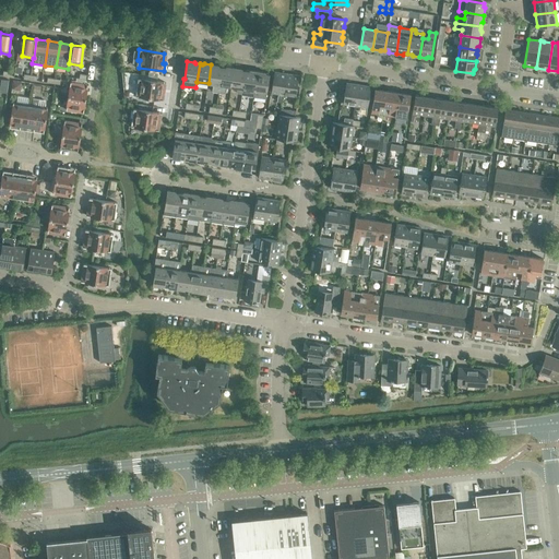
[(212,92),(218,93),(223,67),(219,67),(218,66),(211,64),(209,83),(213,84),(212,92)]
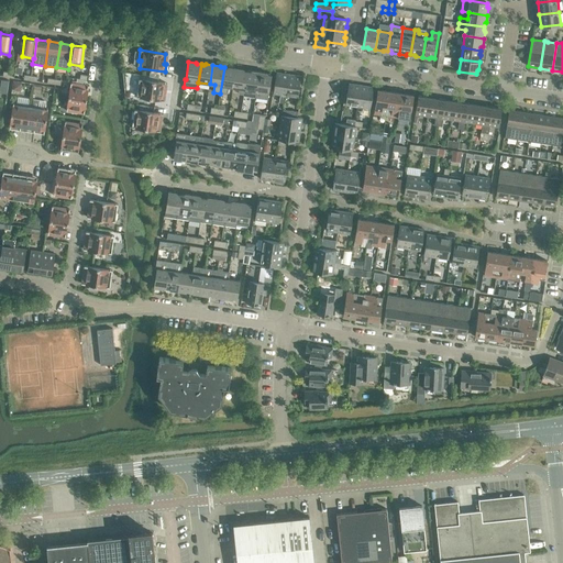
[(228,87),(233,87),(236,68),(229,67),(228,68),(224,67),(220,94),(227,95),(228,87)]
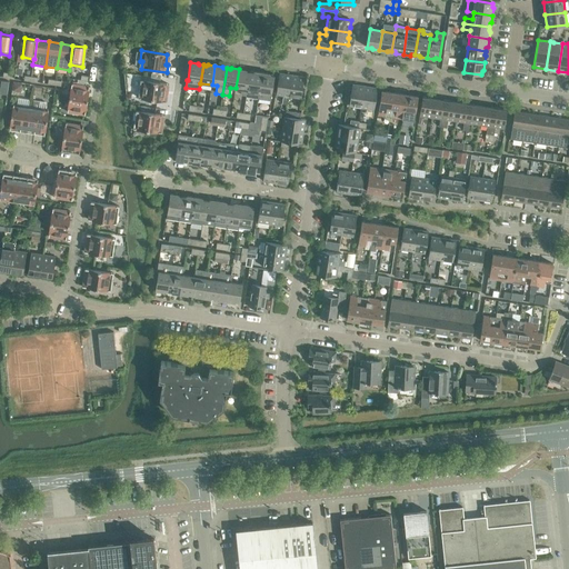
[(236,88),(241,89),(241,95),(242,96),(246,97),(247,97),(248,90),(250,72),(247,71),(246,70),(239,69),(236,88)]
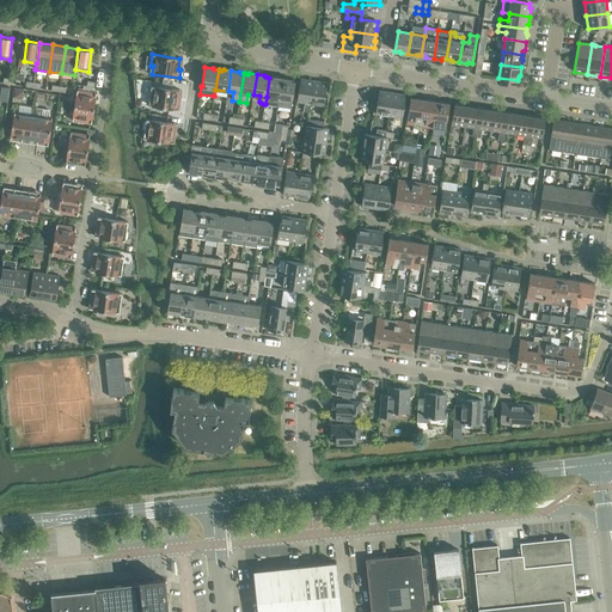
[(265,105),(277,106),(282,78),(274,77),(273,78),(269,78),(267,97),(265,104),(264,104),(265,105)]
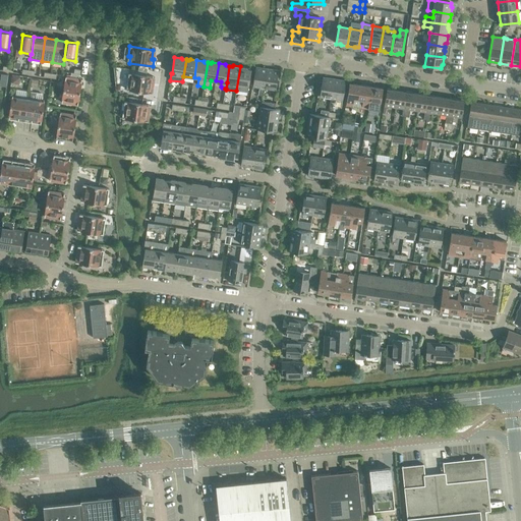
[(247,93),(248,85),(251,69),(248,69),(246,67),(240,66),(236,91),(247,93)]
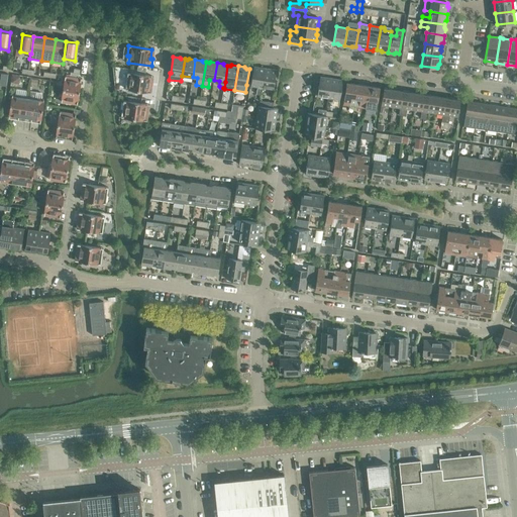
[(262,95),(263,88),(266,68),(253,67),(250,86),(257,87),(256,94),(262,95)]
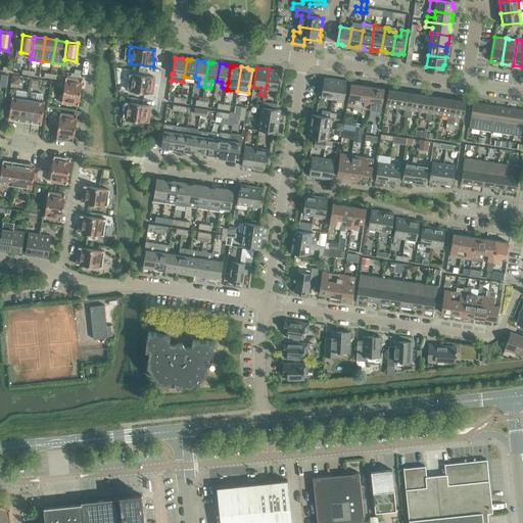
[(266,89),(277,91),(280,70),(269,68),(266,89)]
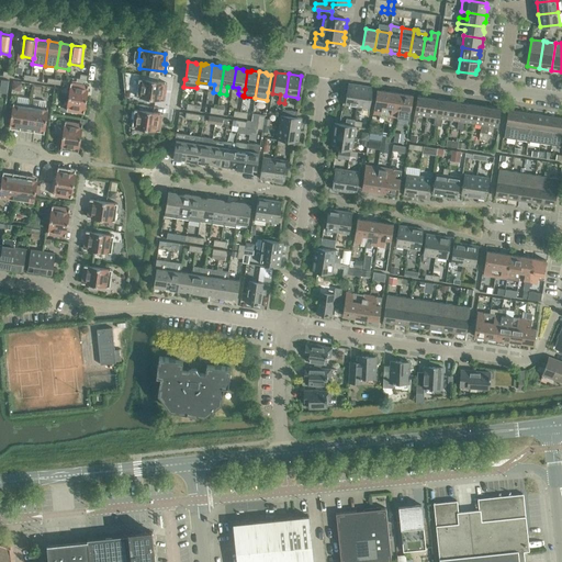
[(139,90),(138,97),(164,101),(165,93),(163,92),(165,82),(138,79),(137,90),(139,90)]
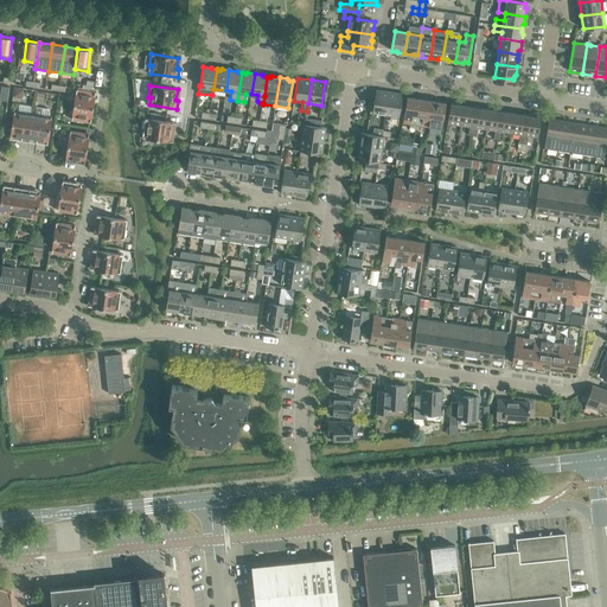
[(76,89),(72,112),(76,113),(75,120),(90,122),(94,103),(91,103),(93,91),(76,89)]
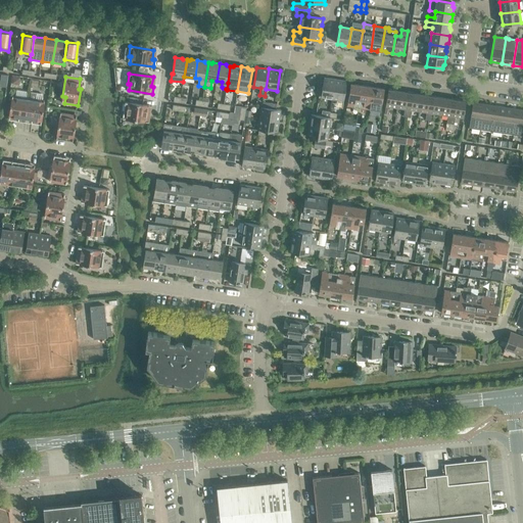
[(321,97),(332,99),(335,79),(324,78),(321,97)]
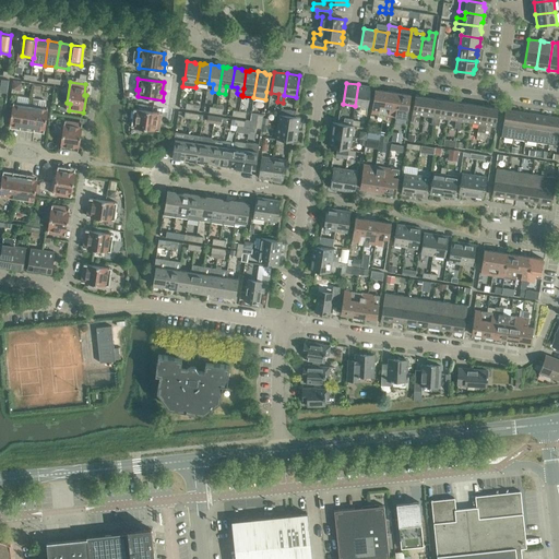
[(370,86),(358,84),(355,106),(368,108),(370,86)]
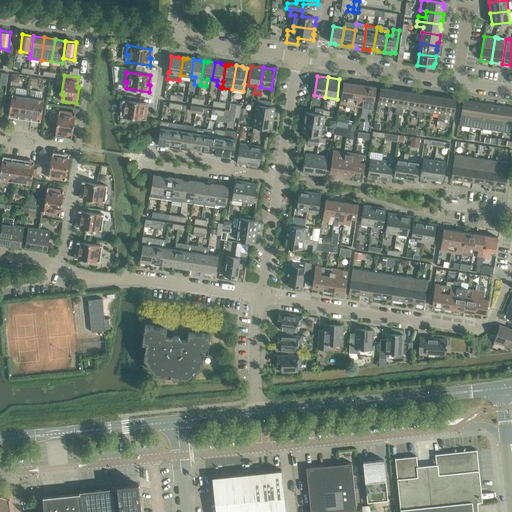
[(340,103),(347,104),(351,105),(354,83),(343,82),(340,103)]
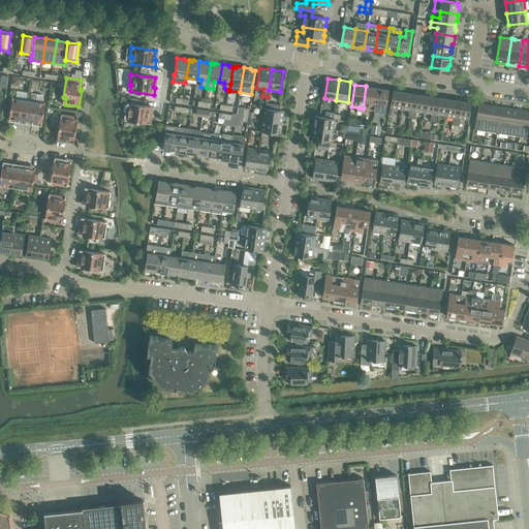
[(363,109),(374,111),(377,88),(366,86),(363,109)]
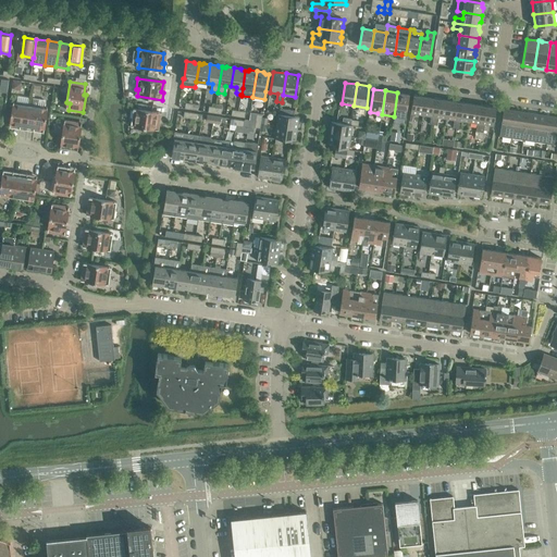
[(397,93),(394,116),(406,119),(409,95),(397,93)]
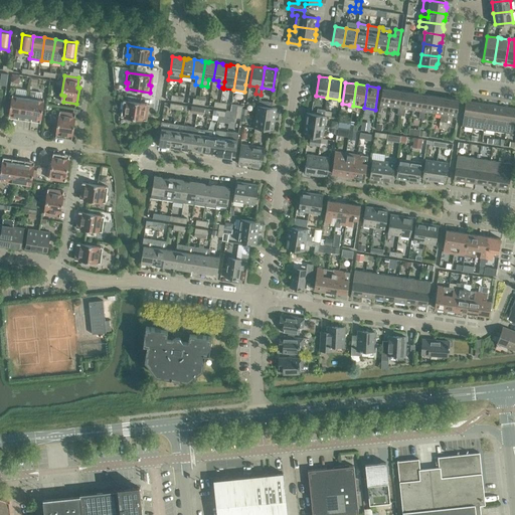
[(383,105),(391,107),(393,90),(382,88),(379,112),(382,113),(383,105)]
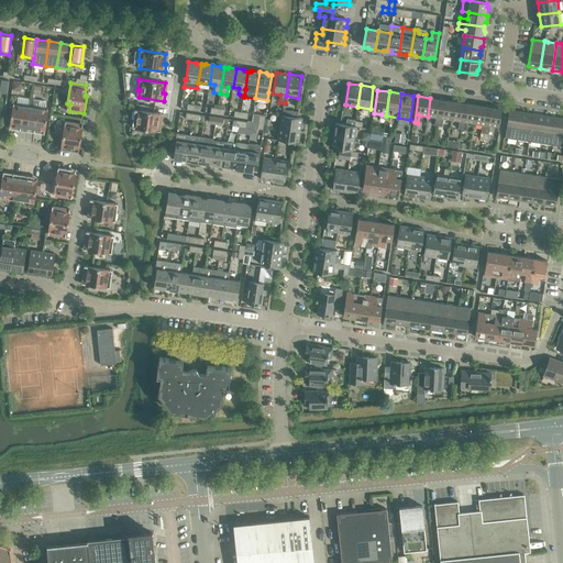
[(438,125),(442,100),(430,98),(428,117),(435,118),(434,125),(438,125)]
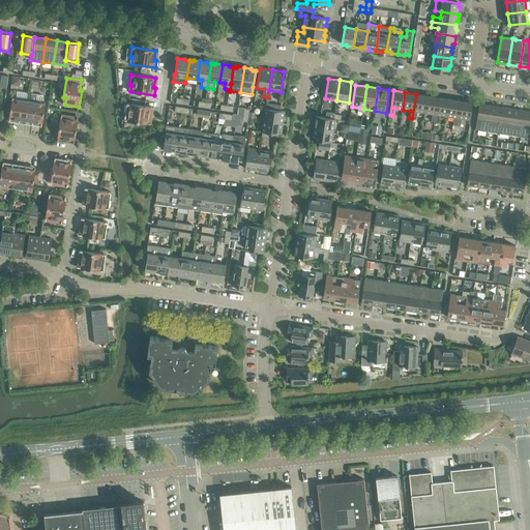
[(417,112),(424,113),(428,95),(416,94),(412,118),(416,119),(417,112)]
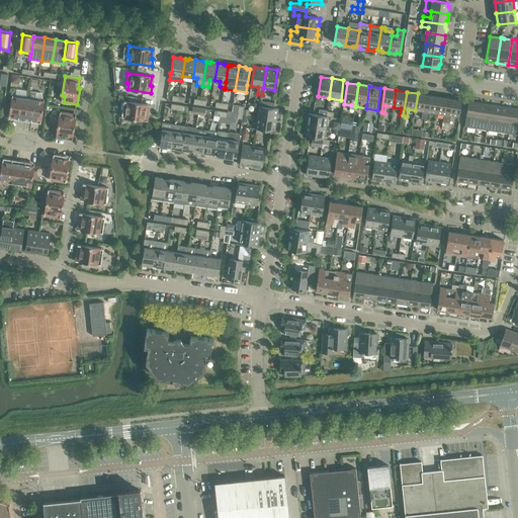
[(425,119),(428,95),(418,93),(415,110),(422,111),(421,118),(425,119)]
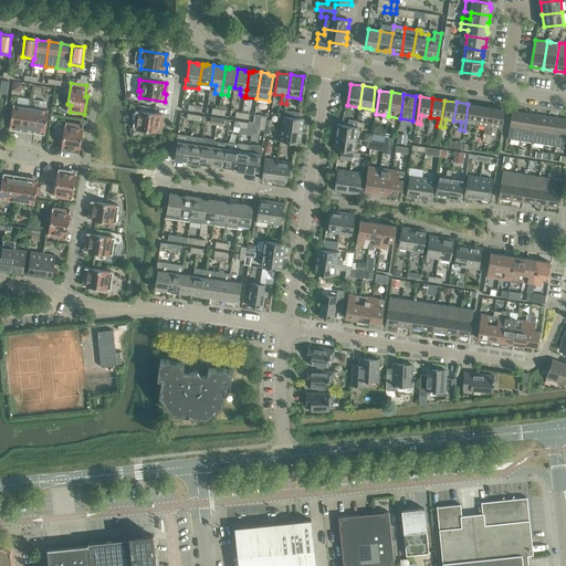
[(19,130),(27,132),(31,106),(13,104),(10,127),(20,128),(19,130)]
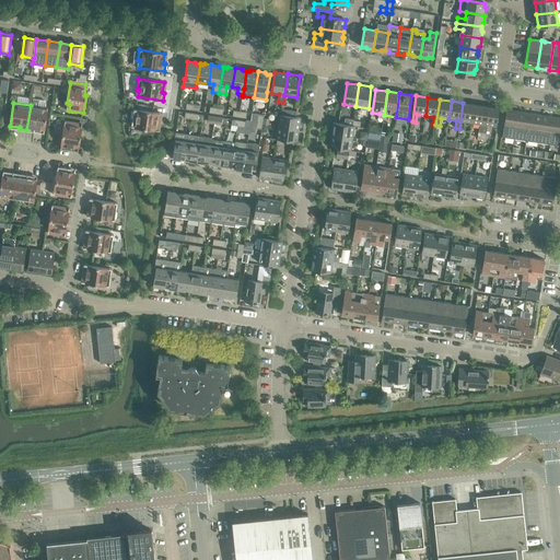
[(464,121),(471,123),(475,105),(463,103),(459,129),(463,129),(464,121)]
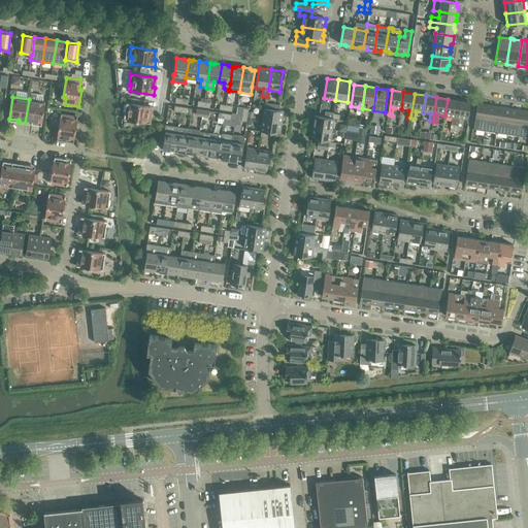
[(29,99),(25,123),(32,124),(32,122),(41,124),(44,102),(29,99)]
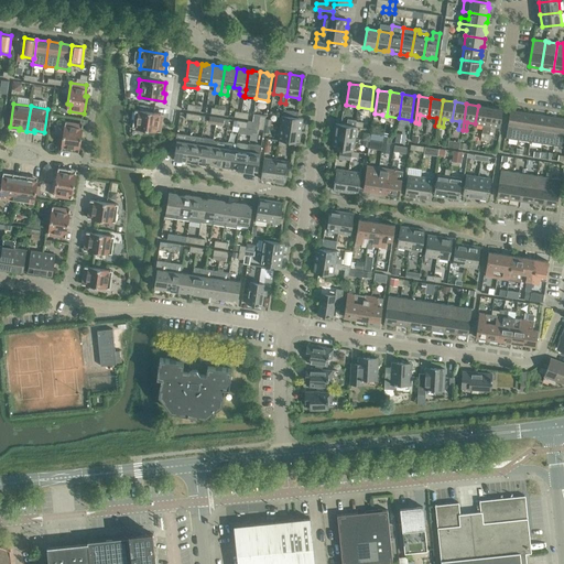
[(485,140),(490,107),(478,106),(475,123),(483,125),(480,139),(485,140)]
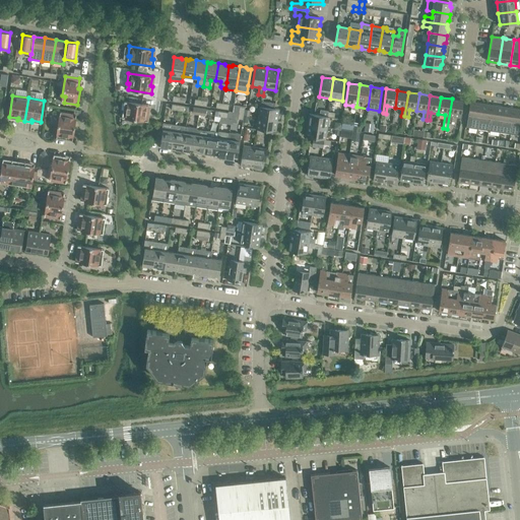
[(463,101),(452,99),(447,129),(450,130),(452,116),(460,117),(463,101)]
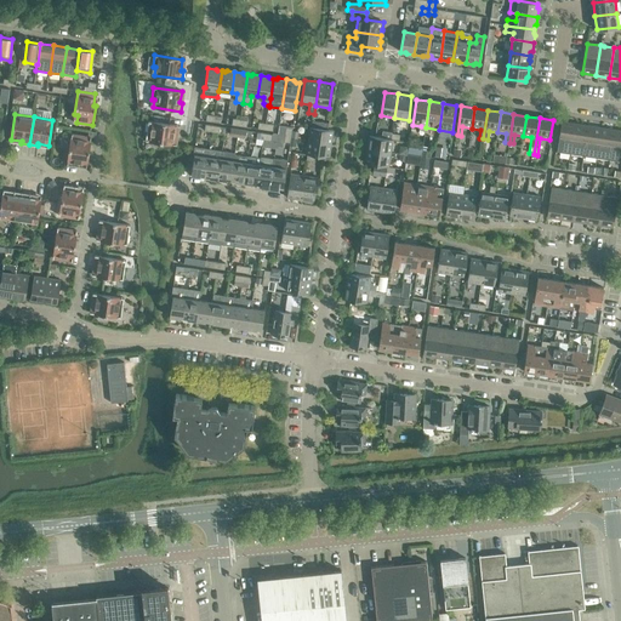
[(176,125),(148,121),(147,134),(149,134),(148,141),(176,146),(177,136),(175,136),(176,125)]
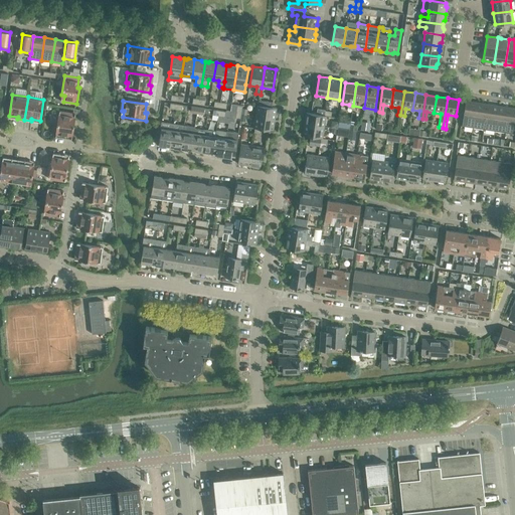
[(473,128),(477,103),(466,101),(462,126),(473,128)]
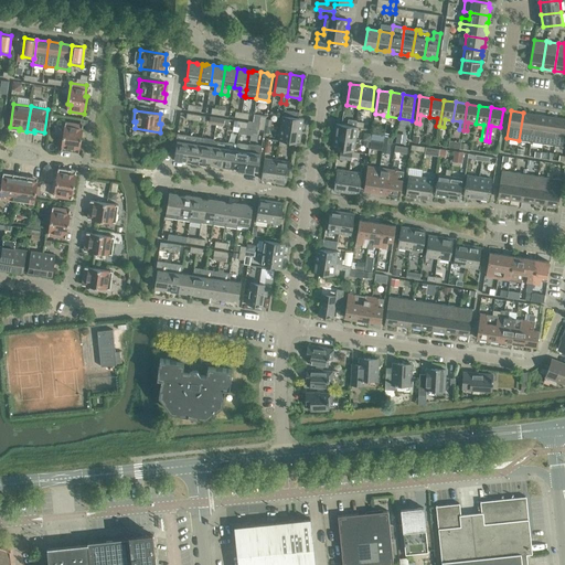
[(519,140),(531,141),(535,114),(523,113),(519,140)]
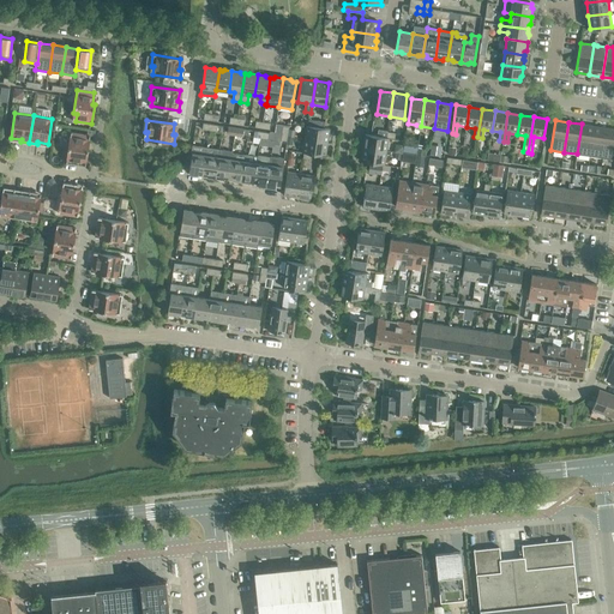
[(578,163),(581,155),(590,156),(594,126),(582,124),(577,154),(576,163),(578,163)]
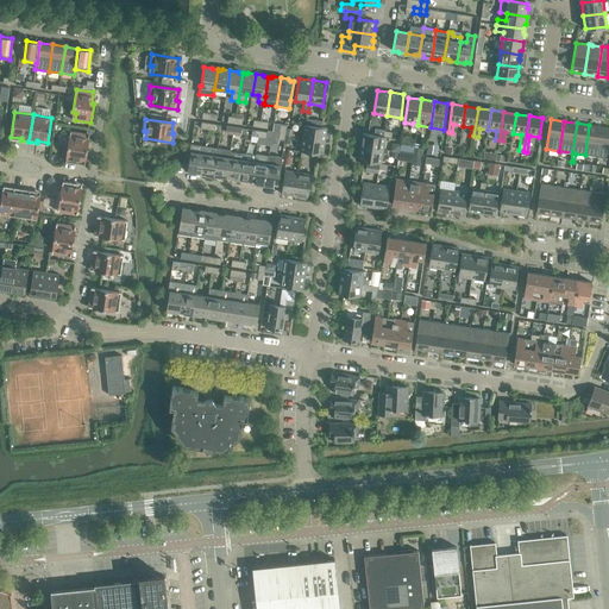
[(305,124),(302,138),(325,142),(327,127),(305,124)]
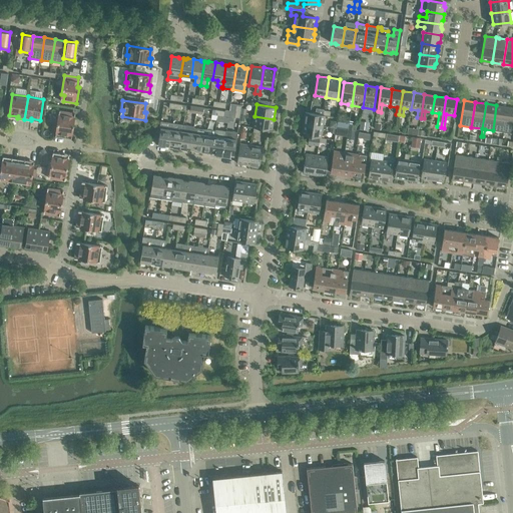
[(503,132),(507,107),(496,105),(493,130),(503,132)]
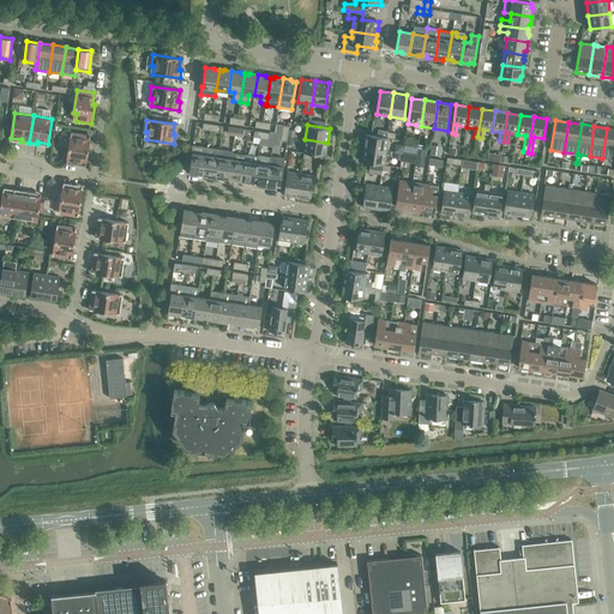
[(613,128),(607,128),(602,158),(613,160),(613,128)]
